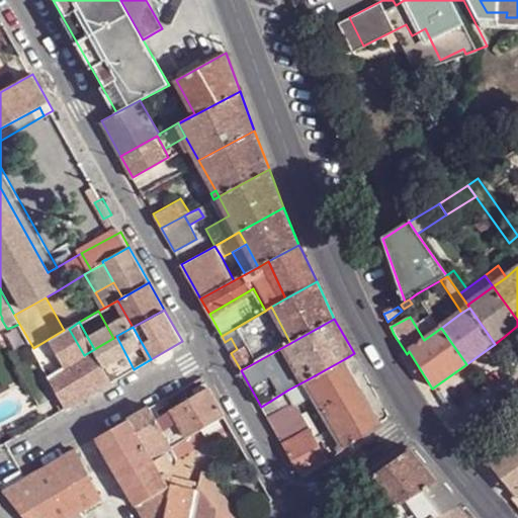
[(68,408),(112,381),(108,373),(94,349),(84,355),(69,329),(64,330),(33,348),(38,356),(61,397),(68,408)]
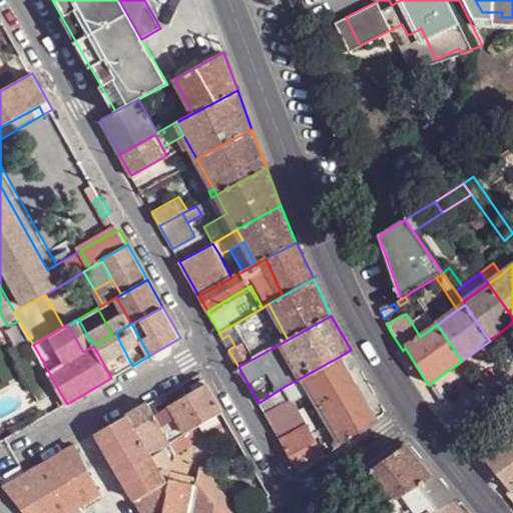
[(112,335),(93,346),(107,370),(111,368),(115,376),(132,366),(115,333),(112,335)]
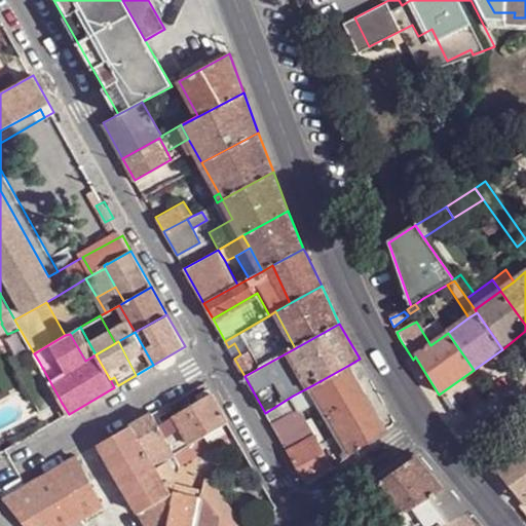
[(240,354),(234,343),(228,347),(234,359),(240,354)]
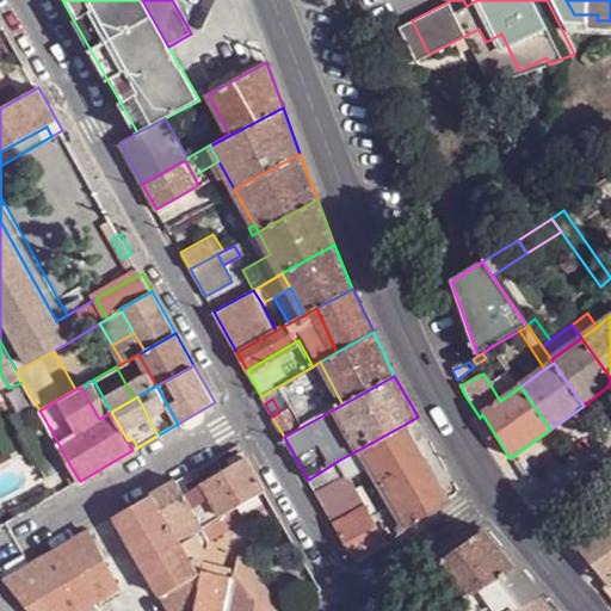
[(48,480),(72,468),(45,420),(22,433),(48,480)]
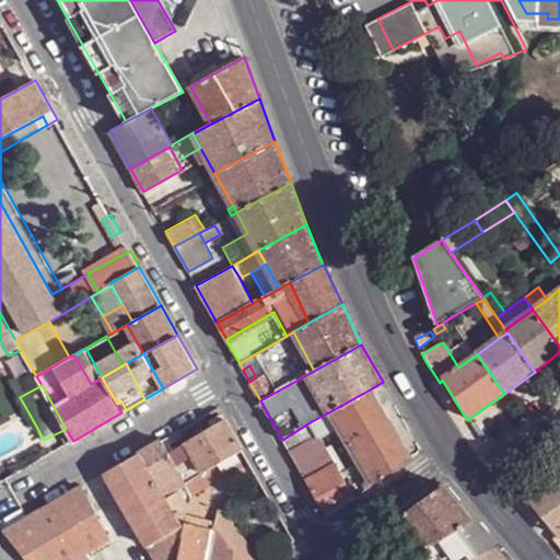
[(372,388),(333,410),(339,422),(361,462),(364,467),(368,473),(375,482),(411,457),(405,445),(372,388)]
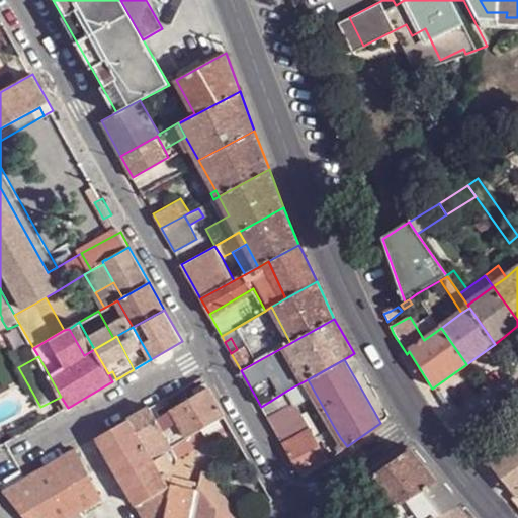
[(112,371),(108,373),(112,381),(116,379),(112,371)]
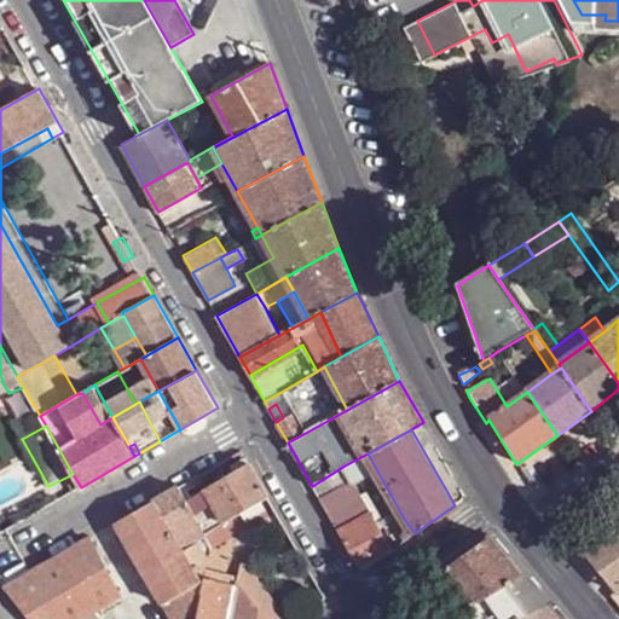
[(345,466),(354,485),(375,473),(371,469),(375,467),(368,453),(345,466)]
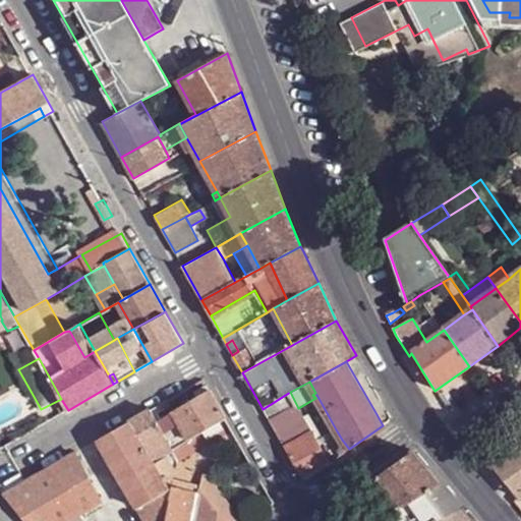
[(225,418),(209,389),(172,411),(173,413),(188,441),(225,418)]
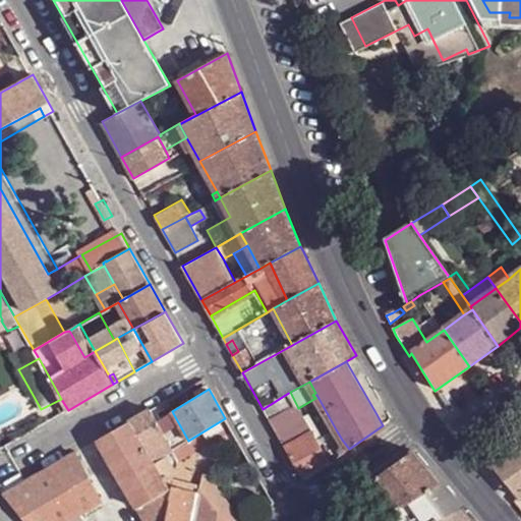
[(263,409),(270,422),(298,408),(290,392),(263,409)]
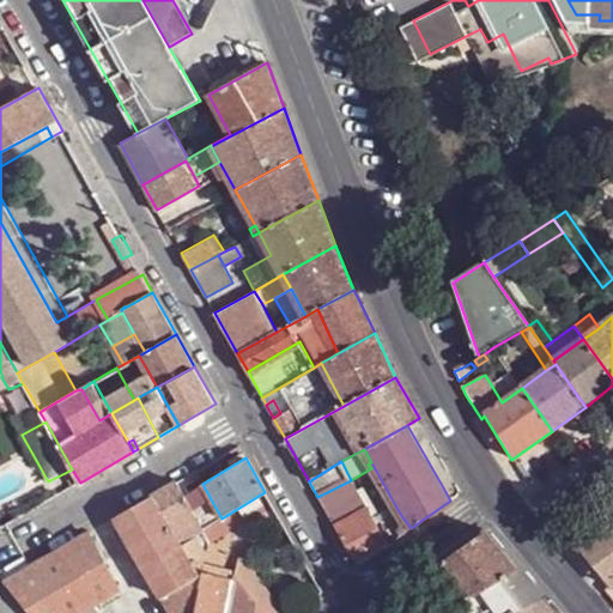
[(317,497),(334,525),(365,508),(351,480),(317,497)]
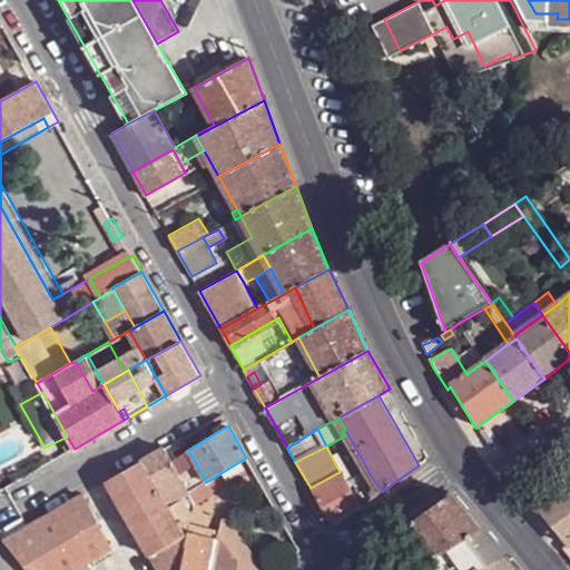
[(167,507),(189,492),(182,478),(172,460),(164,448),(140,461),(167,507)]
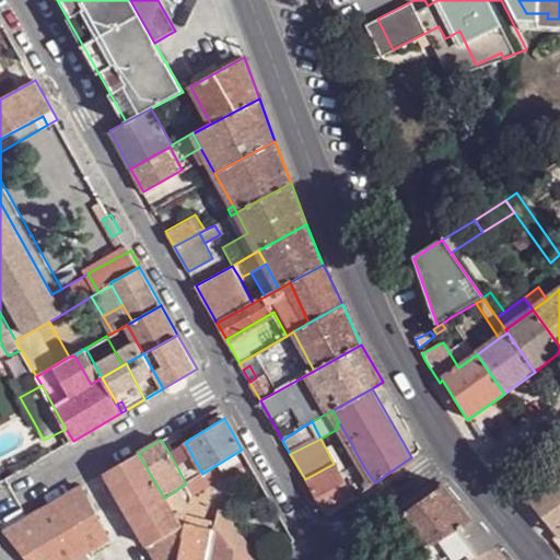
[(185,442),(168,452),(178,469),(186,483),(202,474),(185,442)]
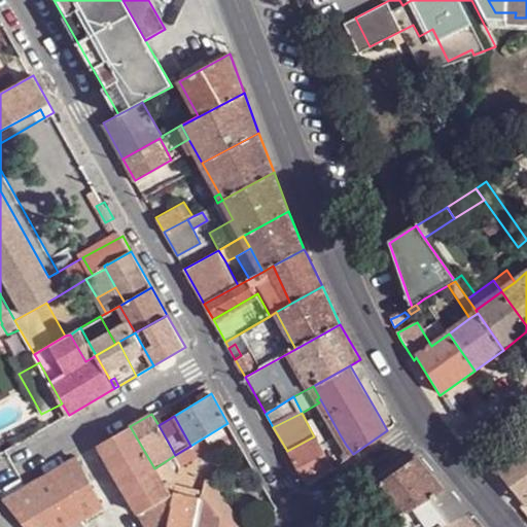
[(130,426),(99,445),(140,514),(171,495),(154,468),(130,426)]
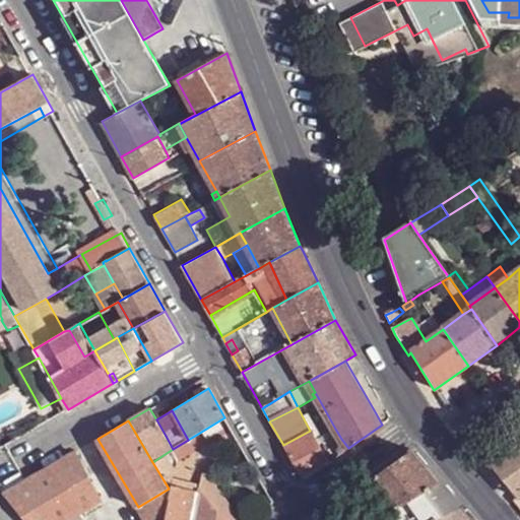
[(303,480),(327,462),(320,448),(315,440),(310,431),(283,445),(303,480)]
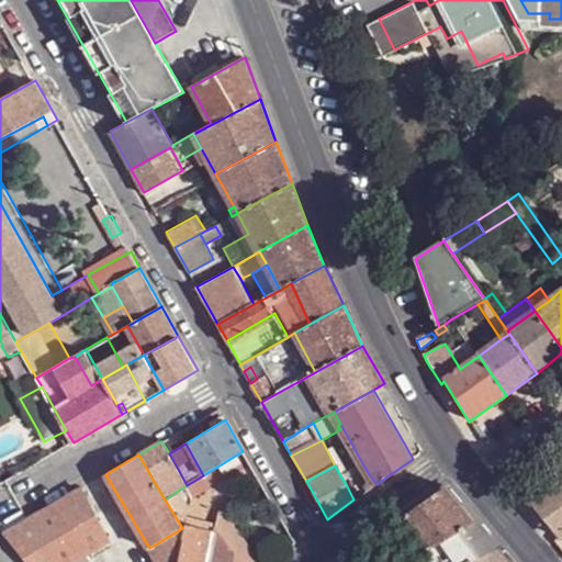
[(359,481),(366,492),(377,484),(369,474),(359,481)]
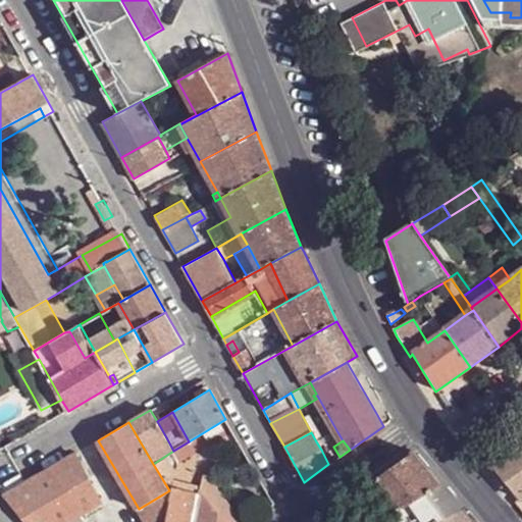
[(521,446),(520,444),(491,464),(519,498),(515,501),(521,508),(521,446)]
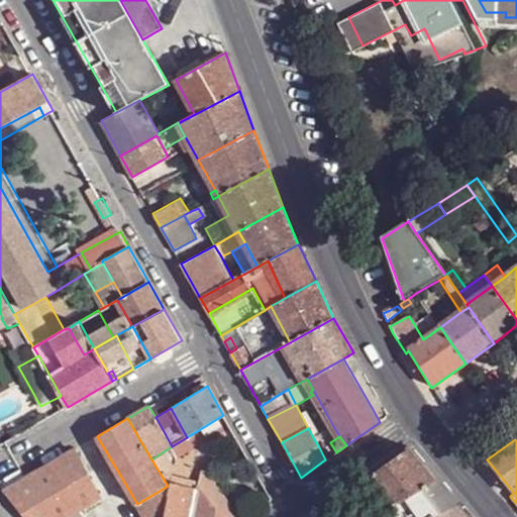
[(410,447),(365,480),(385,509),(390,507),(401,500),(406,497),(436,480),(410,447)]
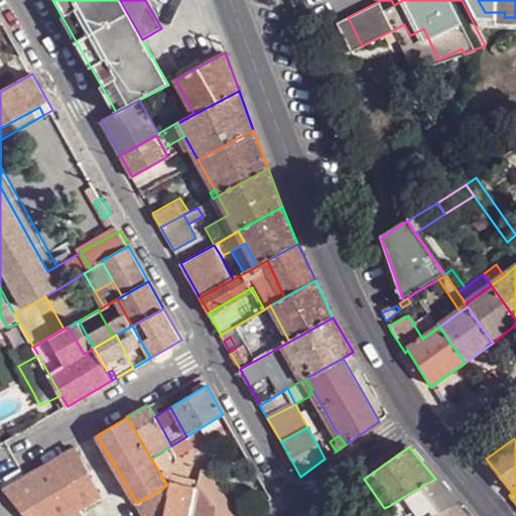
[(75,448),(4,489),(26,515),(66,515),(80,508),(102,496),(75,448)]
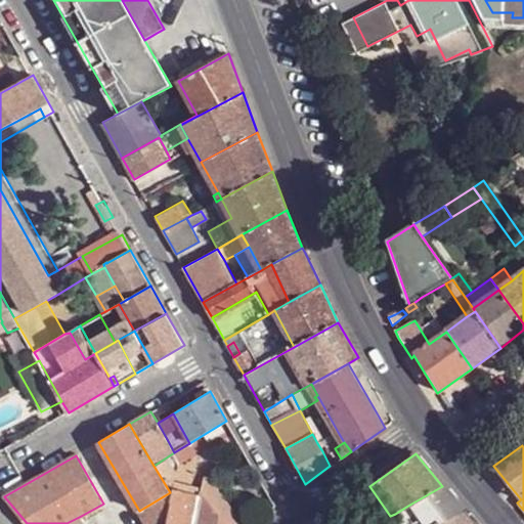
[(177,473),(174,487),(198,492),(201,478),(188,475),(177,473)]
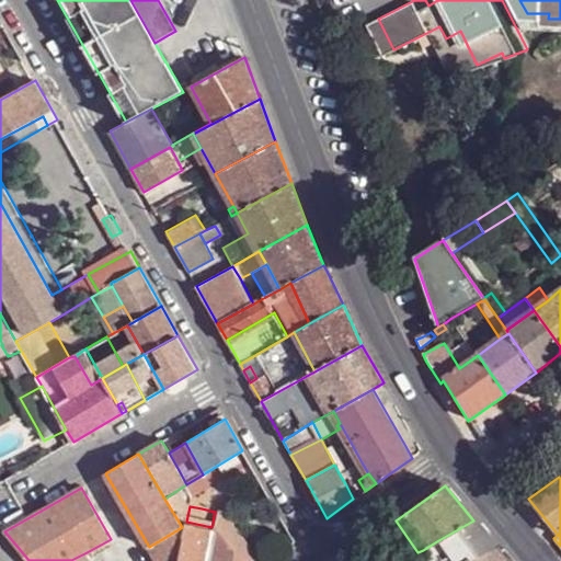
[(251,551),(219,508),(215,512),(212,527),(217,528),(241,560),(265,560),(271,558),(262,544),(251,551)]
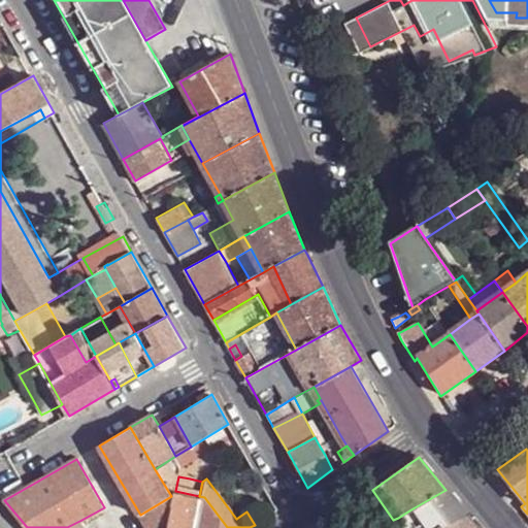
[(466,513),(447,490),(446,490),(415,507),(419,512),(429,527),(431,526),(439,521),(442,526),(466,513)]
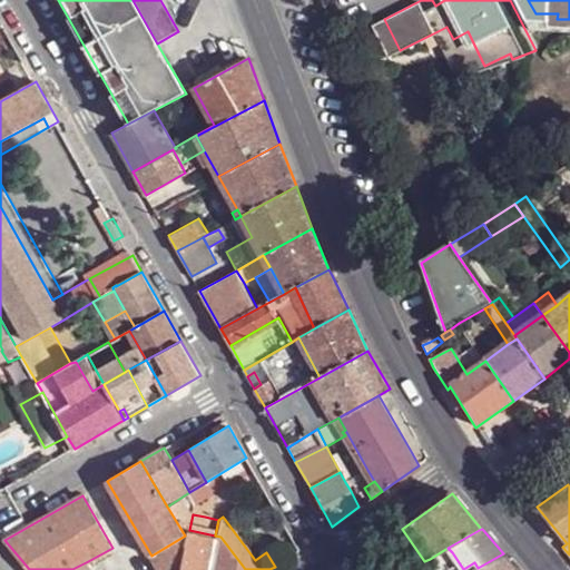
[(151,556),(159,569),(179,569),(188,534),(185,536),(151,556)]
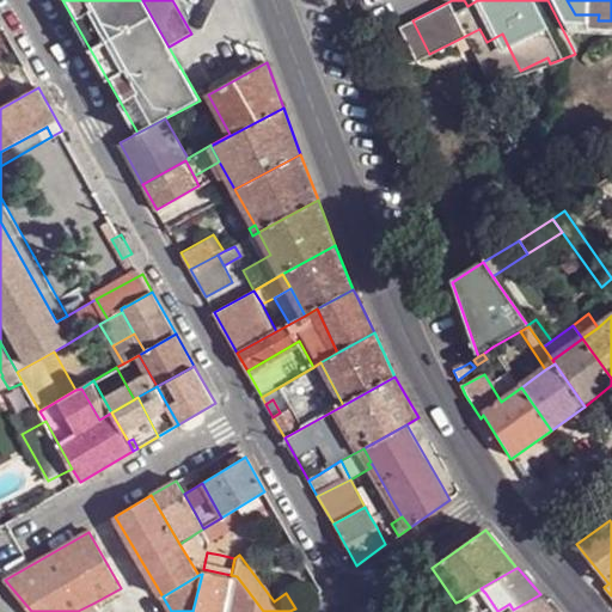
[(231,575),(202,574),(193,611),(263,611),(237,576),(231,575)]
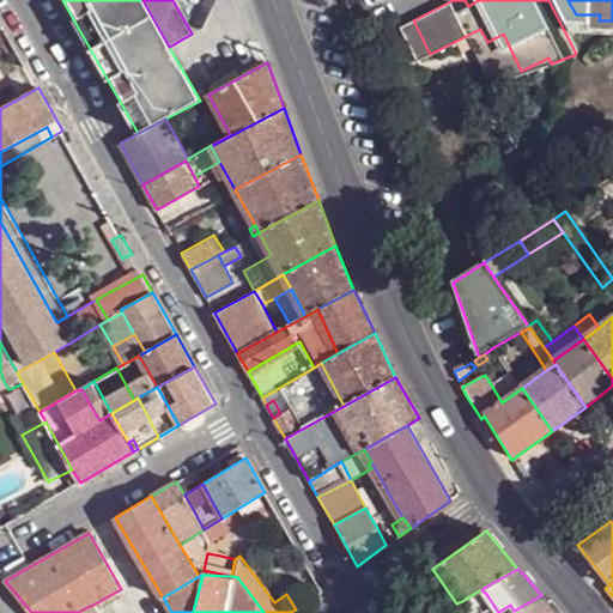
[(413,602),(417,599),(408,586),(404,589),(413,602)]
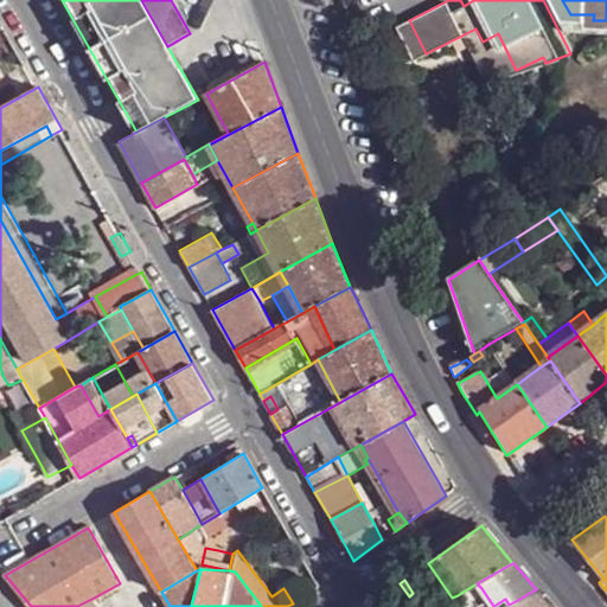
[(471,587),(474,593),(481,588),(477,583),(471,587)]
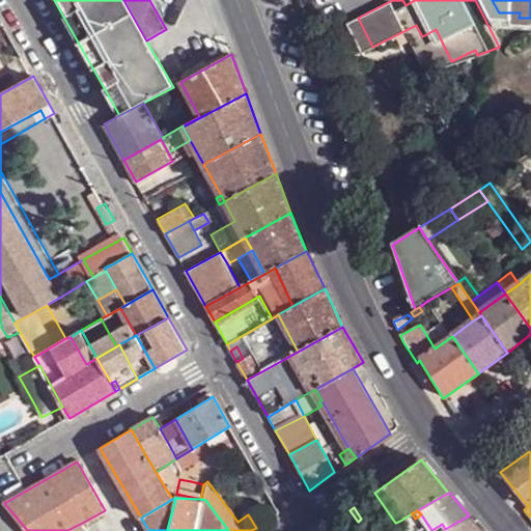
[(480,530),(469,515),(445,529),(442,524),(434,529),(435,530),(480,530)]
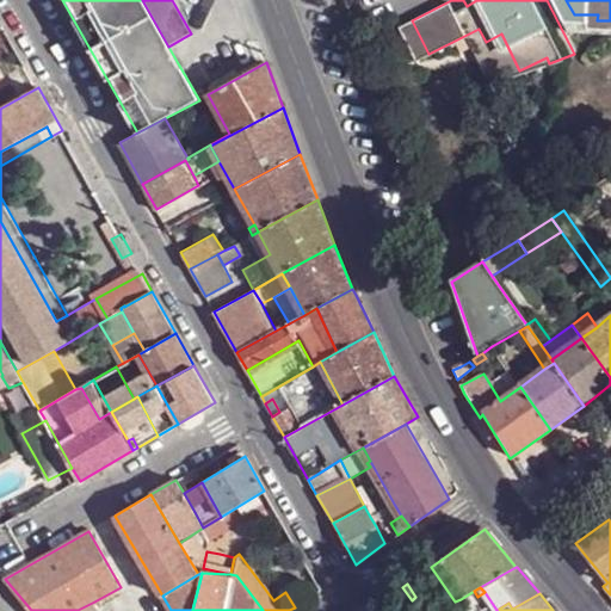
[(418,608),(419,610),(438,610),(446,606),(438,594),(418,608)]
